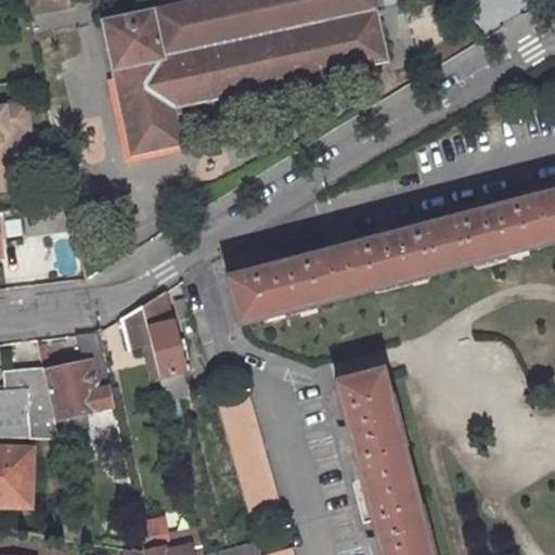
[(374,0),(208,0),(154,11),(164,56),(377,12),(374,0)]
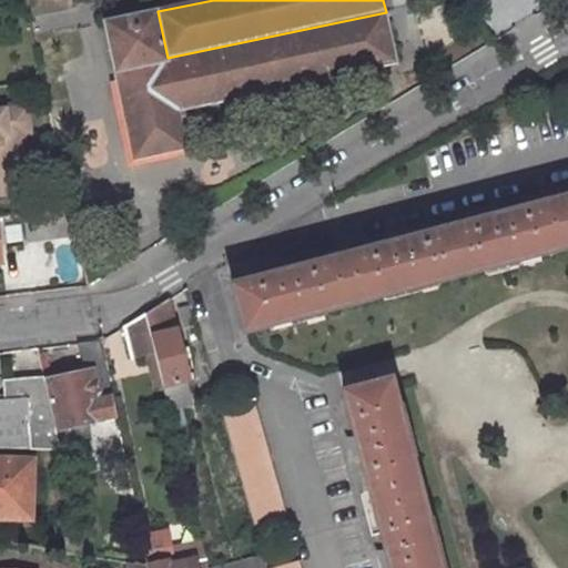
[(158,11),(105,22),(134,159),(185,148),(178,109),(396,63),(386,12),(168,58),(158,11)]
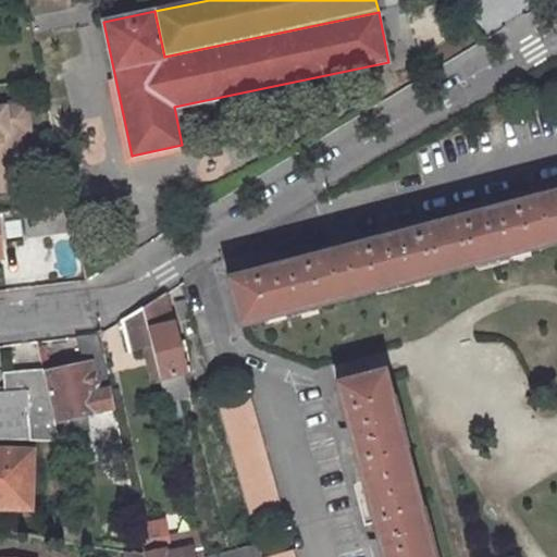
[(22,104),(0,107),(0,176),(24,174),(19,130),(25,130),(22,104)]
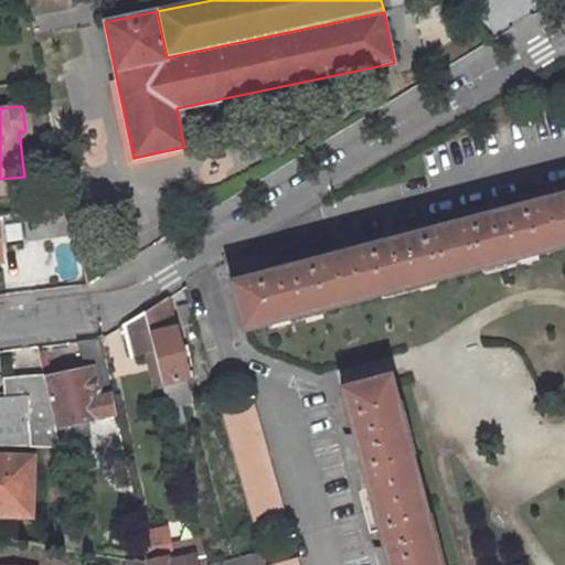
[(280,273),(234,284),(245,329),(564,247),(564,198),(505,214),(503,209),(489,212),(491,219),(405,240),(404,235),(390,238),(391,243),(294,268),(292,263),(279,265),(280,273)]
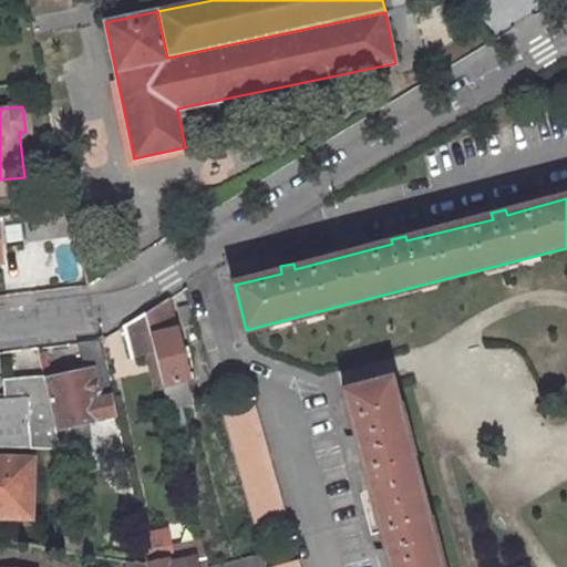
[(27,238),(76,234),(75,230),(72,209),(24,215),(27,238)]
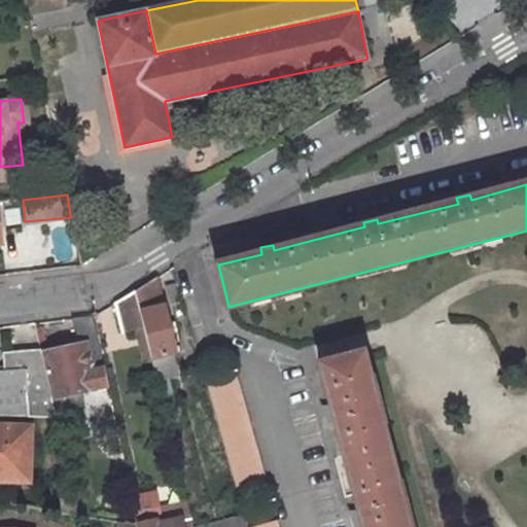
[(167,367),(178,364),(175,353),(178,352),(157,280),(136,292),(145,329),(155,370),(167,367)]
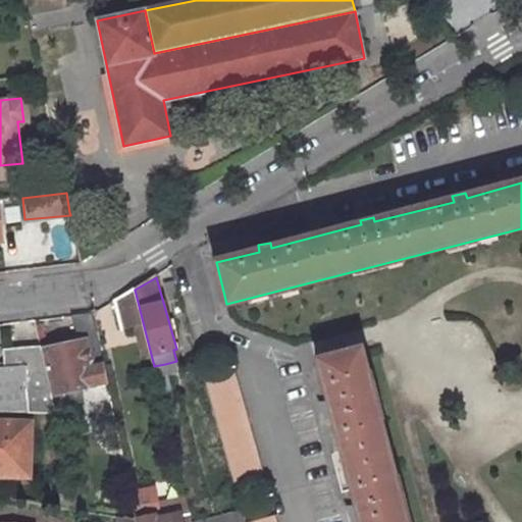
[(116,300),(123,330),(132,328),(144,326),(135,290),(116,300)]
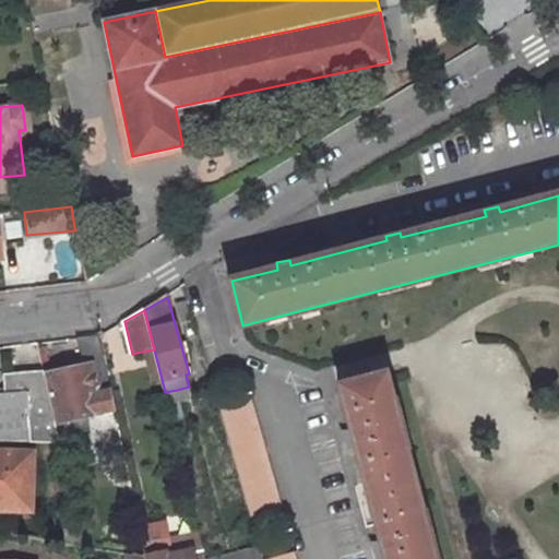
[(88,432),(85,418),(116,413),(99,336),(74,339),(82,368),(42,378),(52,426),(69,421),(72,436),(88,432)]
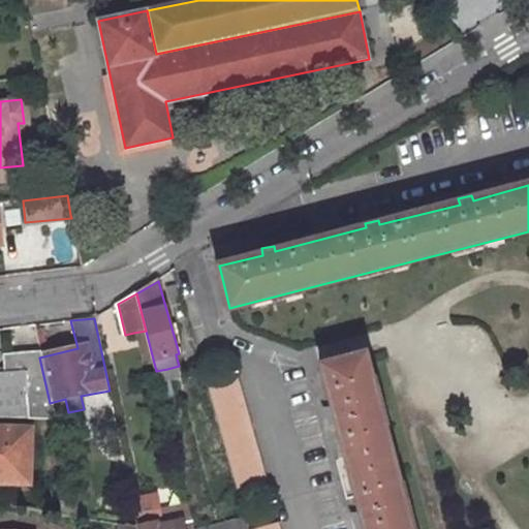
[(146,331),(133,333),(145,373),(156,371),(146,331)]
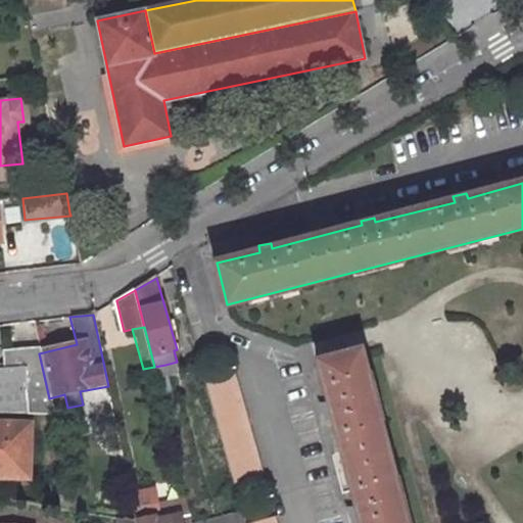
[(400,522),(358,349),(314,361),(324,402),(317,403),(320,417),(327,415),(350,505),(343,507),(346,520),(353,518),(354,522),(400,522)]
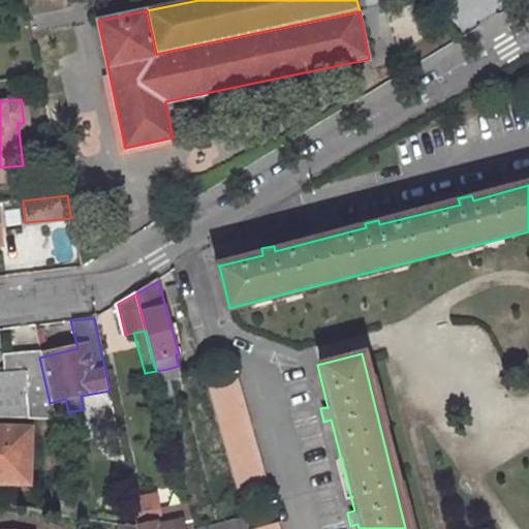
[(6,358),(7,375),(0,375),(0,417),(53,419),(50,403),(39,358),(38,354),(6,358)]
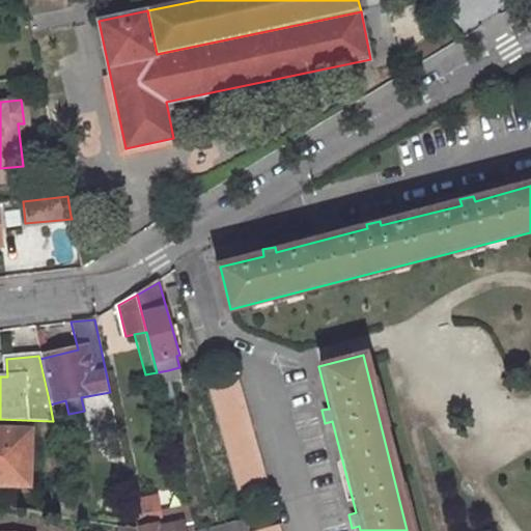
[(175,398),(168,370),(157,372),(165,402),(175,398)]
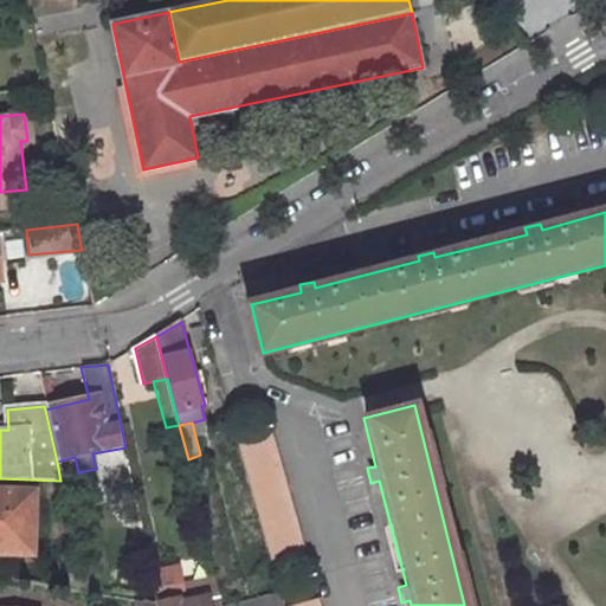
[(300,548),(268,429),(236,438),(268,556),(300,548)]
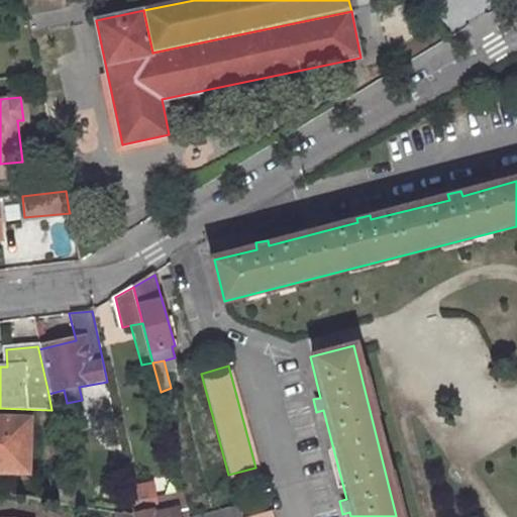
[(0,469),(20,471),(22,417),(0,416),(0,469)]
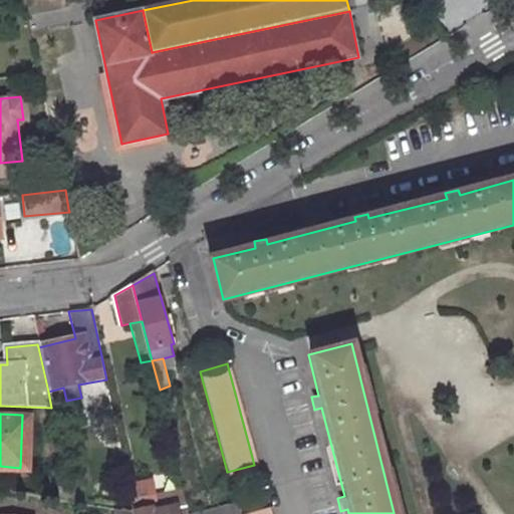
[(127,486),(132,506),(130,507),(131,513),(187,513),(185,504),(182,505),(181,500),(178,489),(150,495),(147,482),(127,486)]
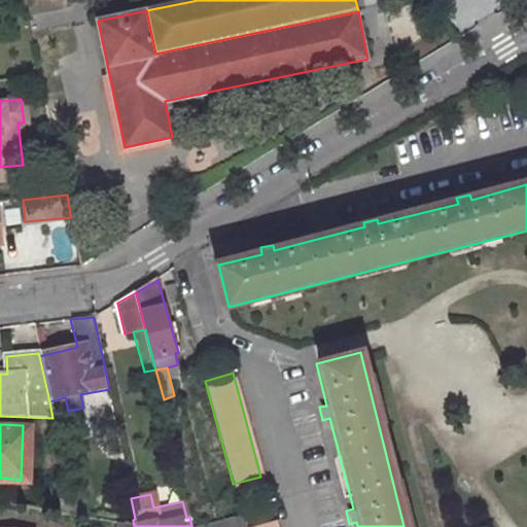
[(115,518),(115,526),(134,526),(133,520),(115,518)]
